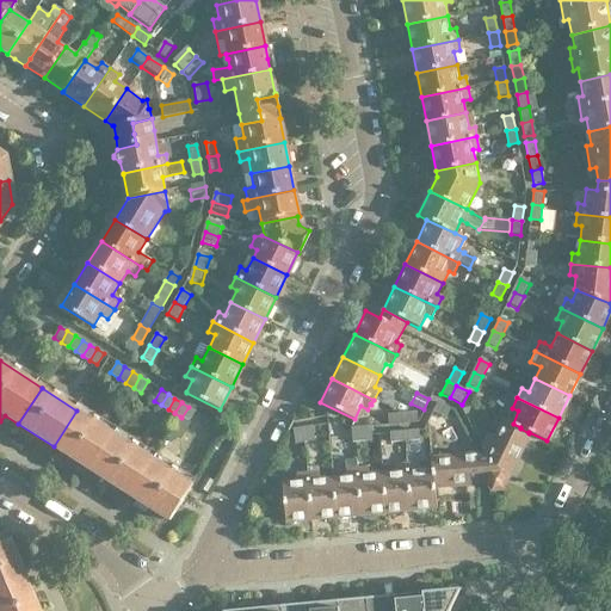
[(432,411),(449,419),(454,411),(437,402),(432,411)]
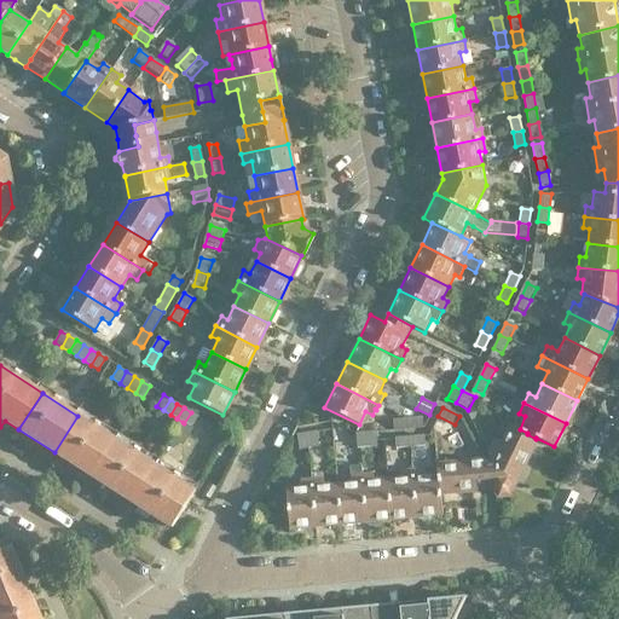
[(191,412),(184,423),(191,428),(198,416),(191,412)]
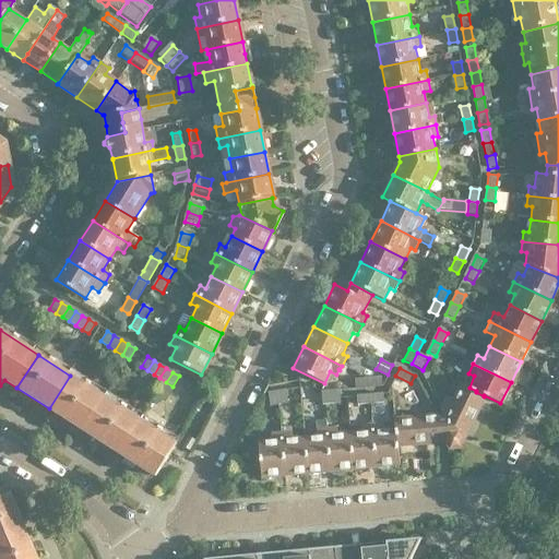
[(70,376),(49,408),(81,429),(103,396),(70,376)]
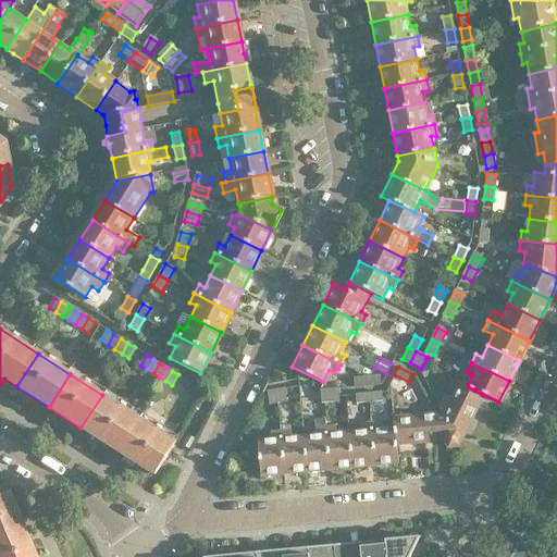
[(369,376),(369,386),(382,385),(382,375),(369,376)]
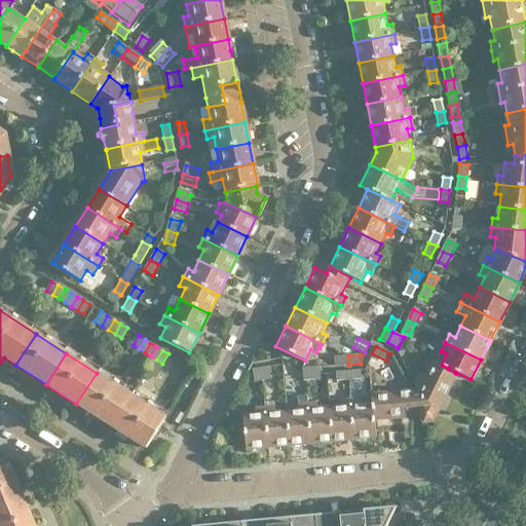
[(348,365),(348,355),(336,357),(336,366),(348,365)]
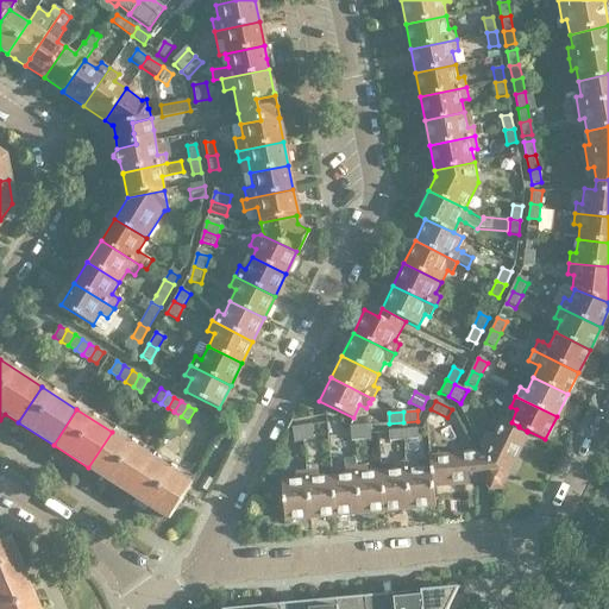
[(189,422),(188,421),(181,416),(180,415),(170,431),(180,438),(189,422)]
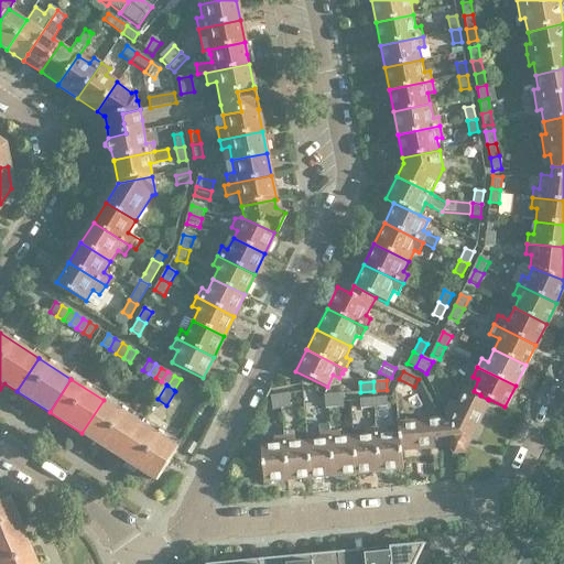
[(449,416),(446,418),(448,445),(447,445),(454,452),(463,452),(488,400),(480,396),(480,394),(474,391),(464,386),(449,416)]
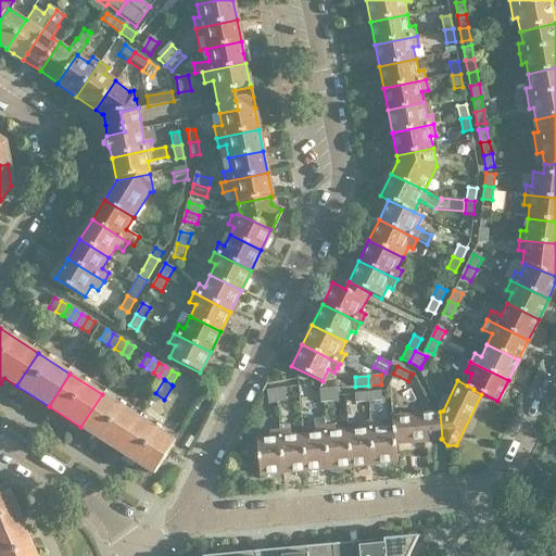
[(336,388),(327,389),(328,402),(337,401),(336,388)]
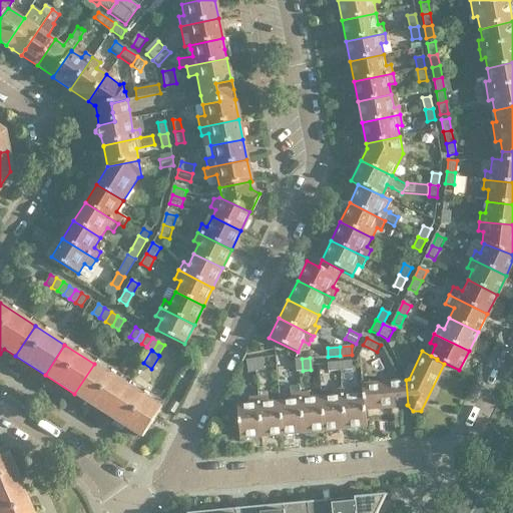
[(262,359),(253,360),(255,371),(263,370),(262,359)]
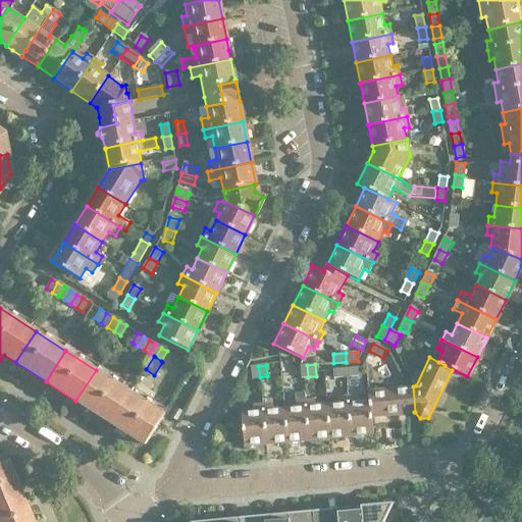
[(307,365),(300,366),(300,377),(308,377),(307,365)]
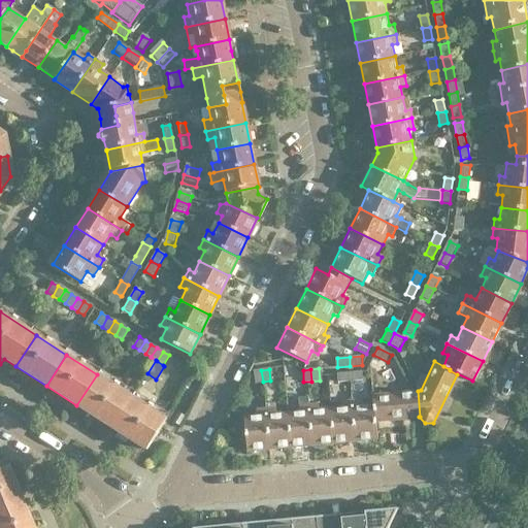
[(261,370),(253,371),(255,384),(263,382),(261,370)]
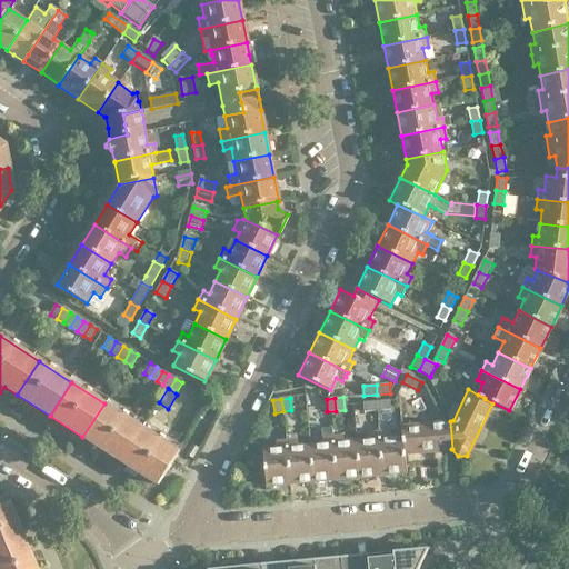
[(391,400),(378,401),(379,410),(392,410),(391,400)]
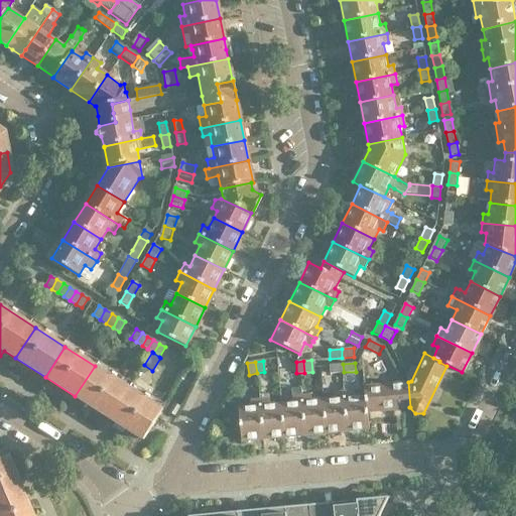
[(343,364),(331,365),(332,373),(344,372),(343,364)]
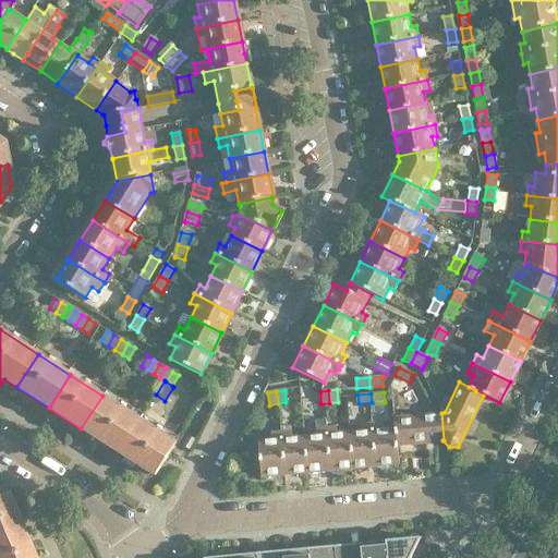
[(102,396),(81,428),(112,449),(134,416),(102,396)]
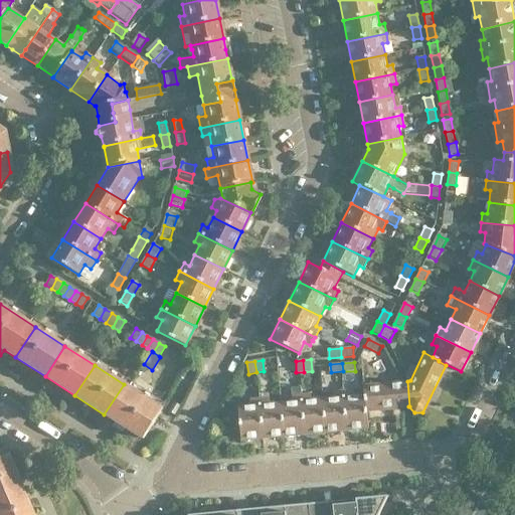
[(407,381),(362,385),(363,393),(364,402),(366,402),(366,410),(408,406),(409,406),(407,381)]
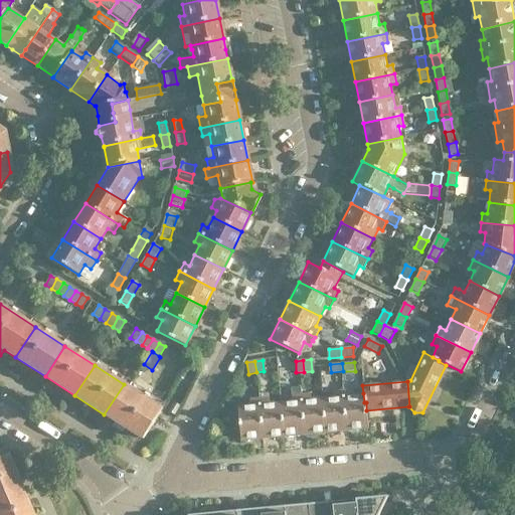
[(162,408),(124,384),(104,414),(115,421),(112,426),(121,433),(124,427),(143,440),(162,408)]
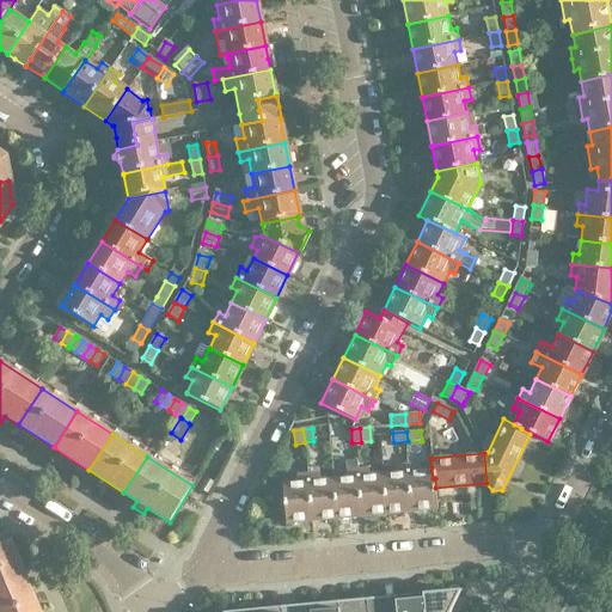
[(418,459),(407,459),(411,510),(436,508),(435,488),(435,478),(433,478),(432,467),(418,470),(418,459)]
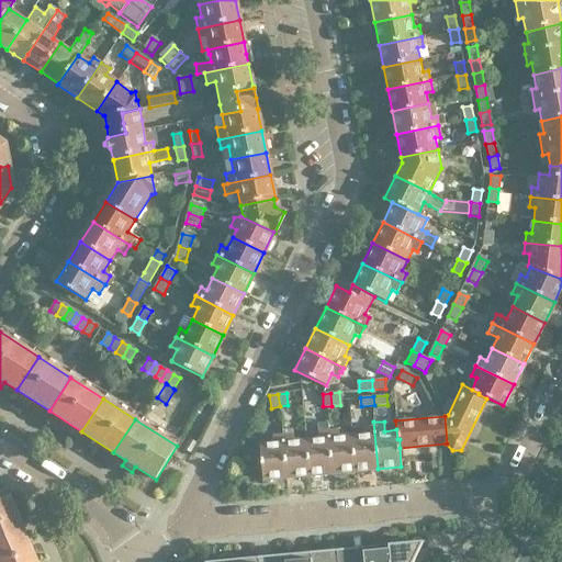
[(317,438),(305,438),(308,475),(332,473),(328,430),(327,423),(316,424),(317,431),(317,438)]
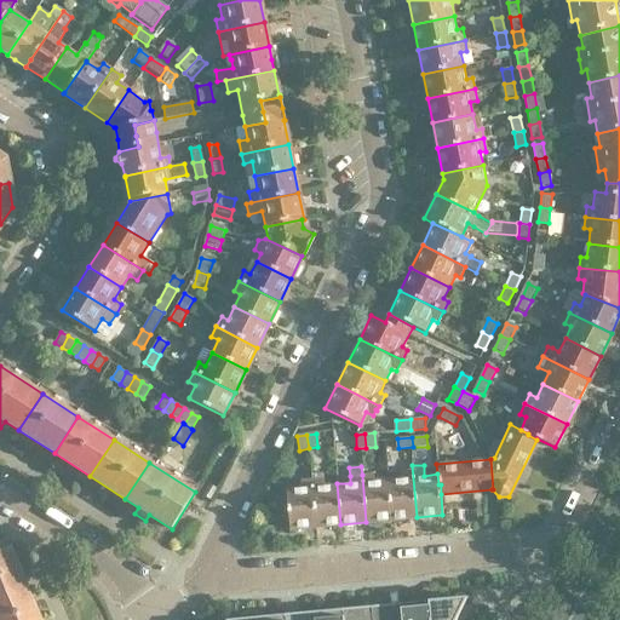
[(412,471),(400,471),(400,478),(388,480),(391,520),(417,517),(412,471)]
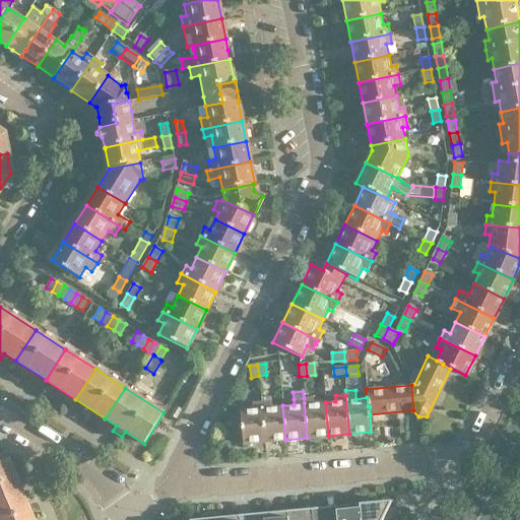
[(271,397),(260,398),(264,442),(285,440),(282,405),(271,406),(271,401),(271,397)]
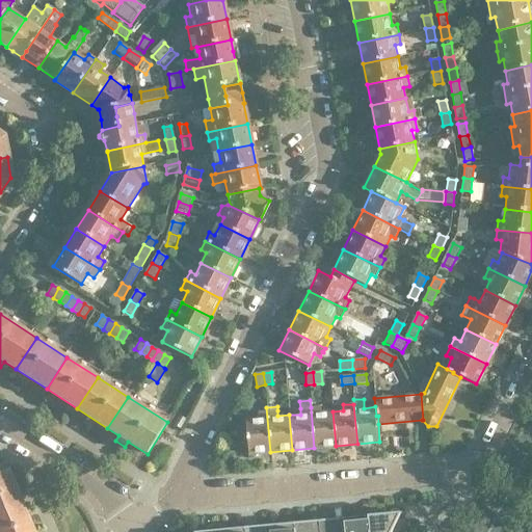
[(311,407),(314,448),(336,446),(333,411),(321,413),(320,406),(311,407)]
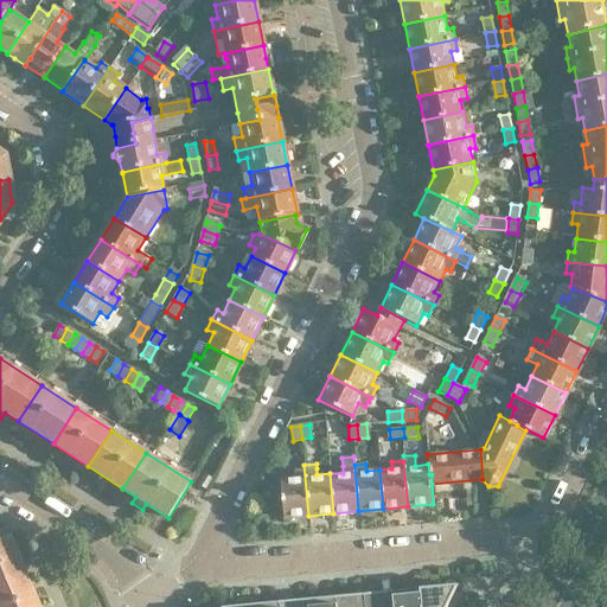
[(304,465),(299,465),(293,466),(294,479),(280,480),(283,518),(308,516),(304,465)]
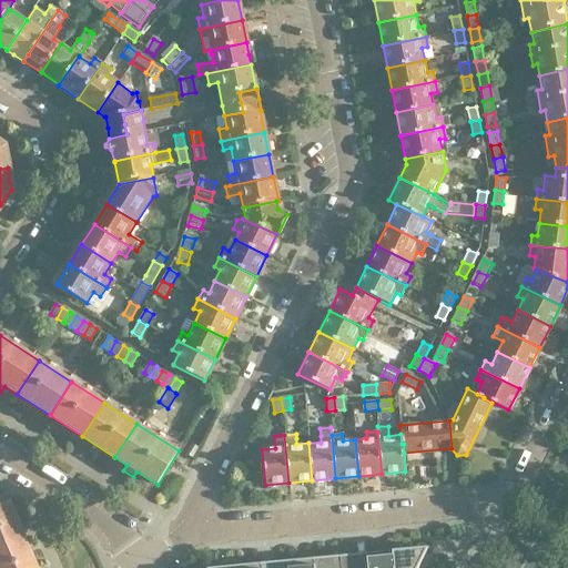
[(200,447),(192,443),(185,453),(194,457),(200,447)]
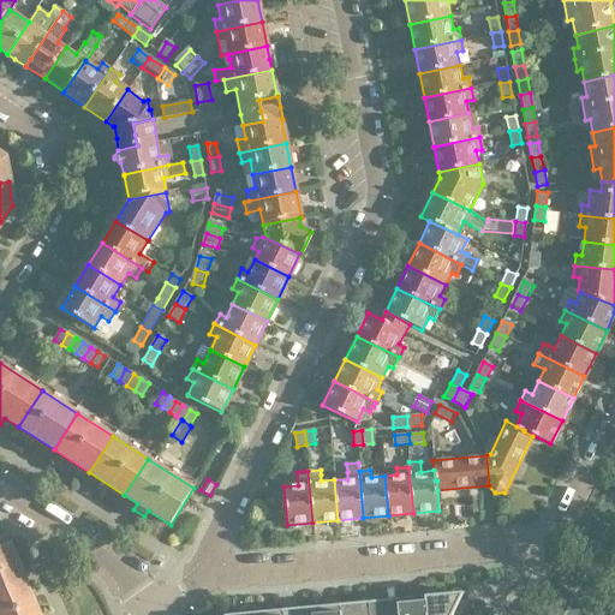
[(0,547),(0,591),(22,583),(6,544),(0,547)]
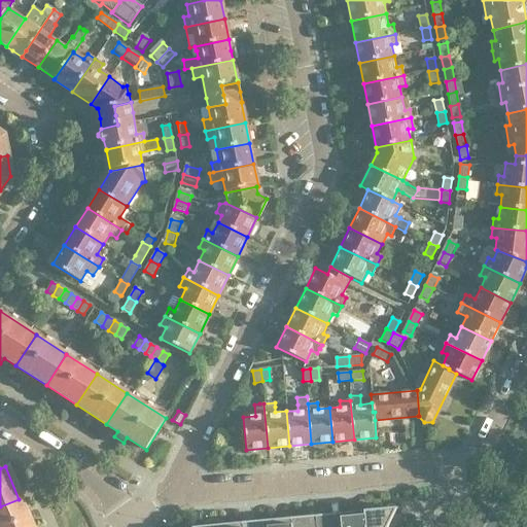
[(0,507),(0,526),(30,526),(19,499),(0,507)]
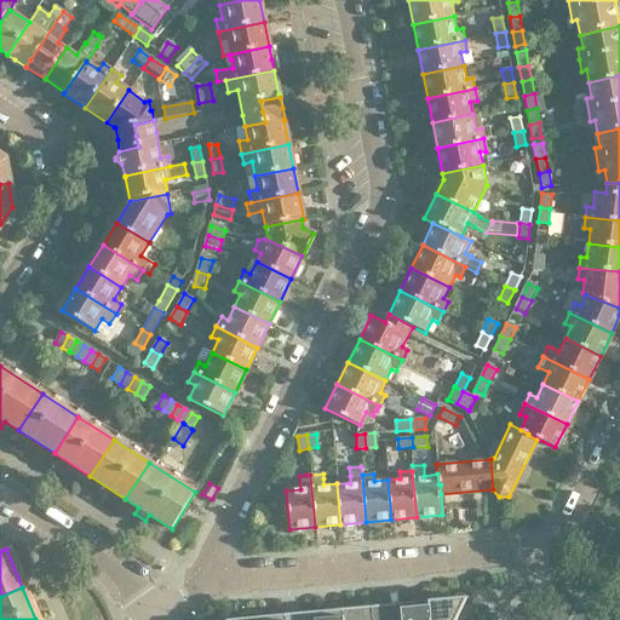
[(466,600),(430,603),(431,619),(457,619),(466,600)]
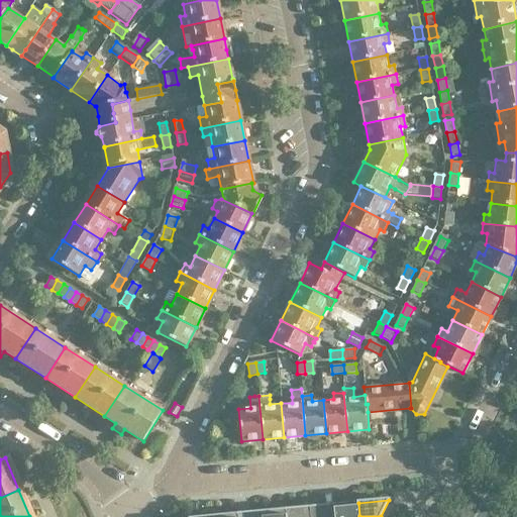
[(359,516),(358,503),(333,505),(334,516),(359,516)]
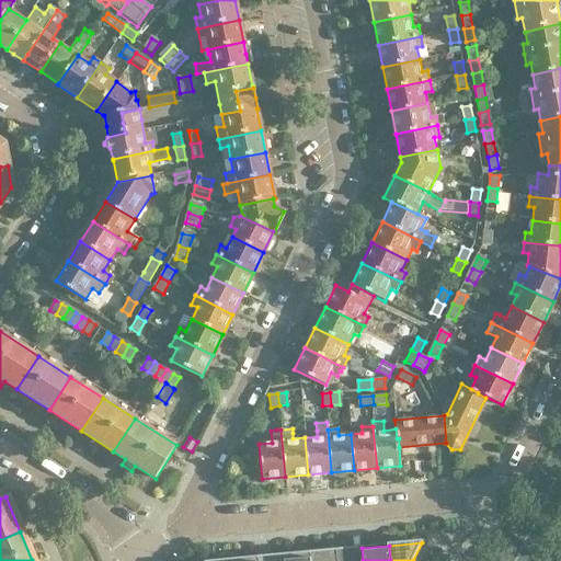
[(363,560),(362,548),(336,550),(336,560),(363,560)]
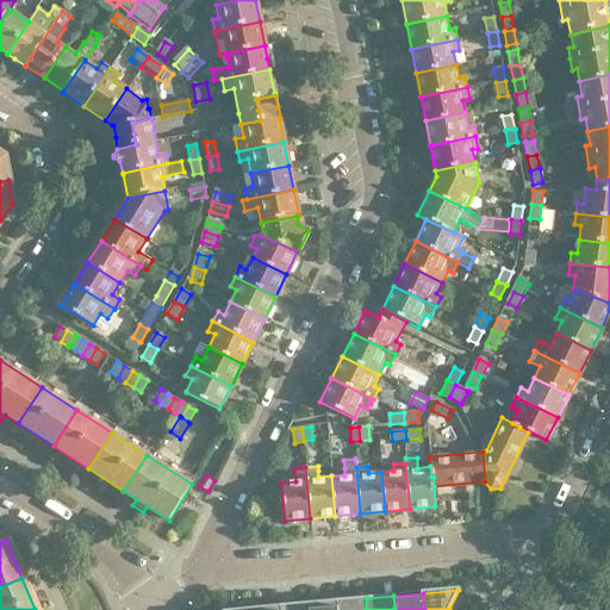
[(366,609),(366,598),(337,601),(337,609),(366,609)]
